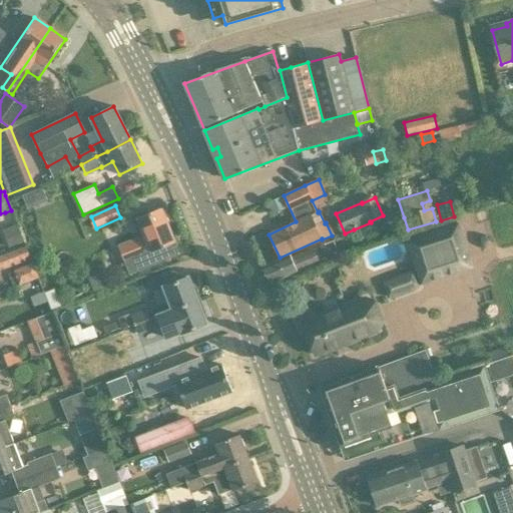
[(124,262),(174,241),(166,221),(168,220),(164,210),(162,211),(160,207),(137,217),(144,234),(117,245),(124,262)]
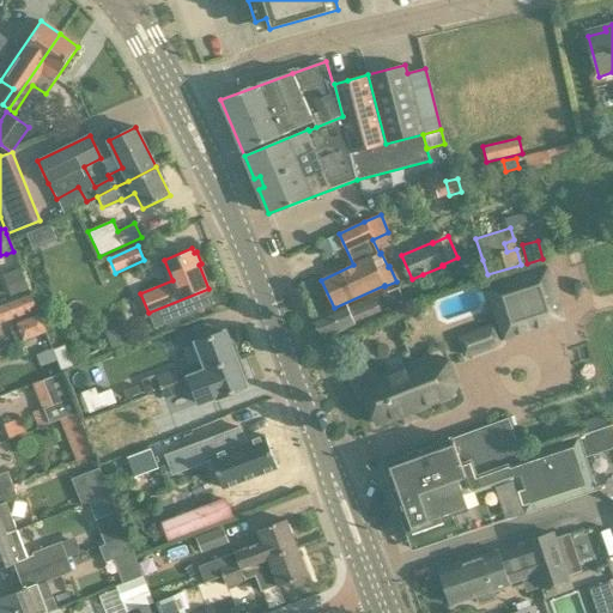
[(19,267),(13,252),(6,254),(13,271),(2,274),(10,296),(29,289),(19,267)]
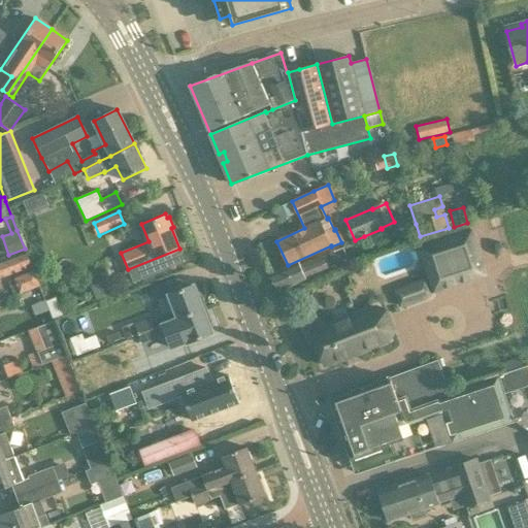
[(470,231),(419,248),(423,256),(422,257),(434,296),(487,278),(474,240),(473,240),(470,231)]
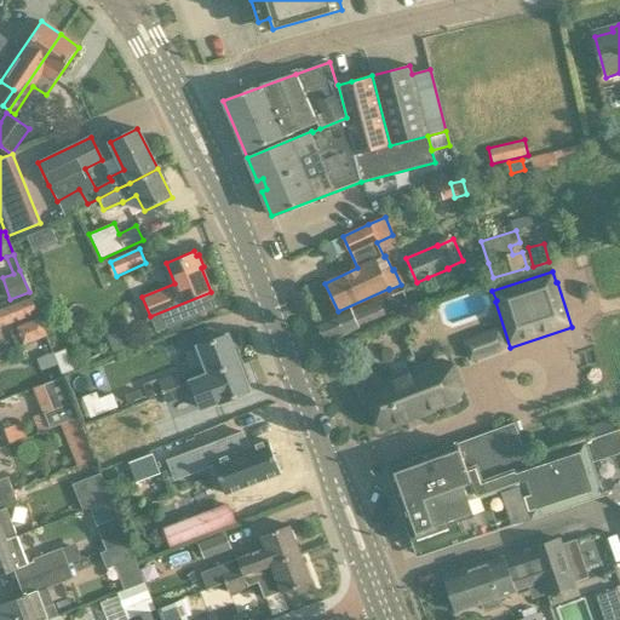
[(0,308),(0,327),(36,314),(29,297),(0,308)]
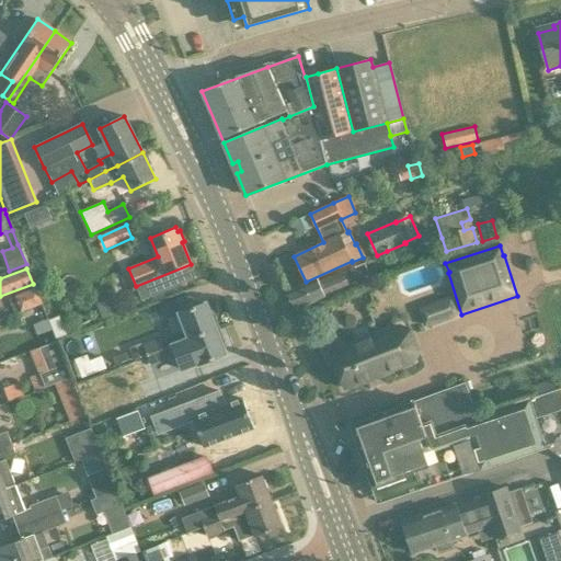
[(343,273),(318,284),(316,278),(287,292),(295,310),(348,287),(343,273)]
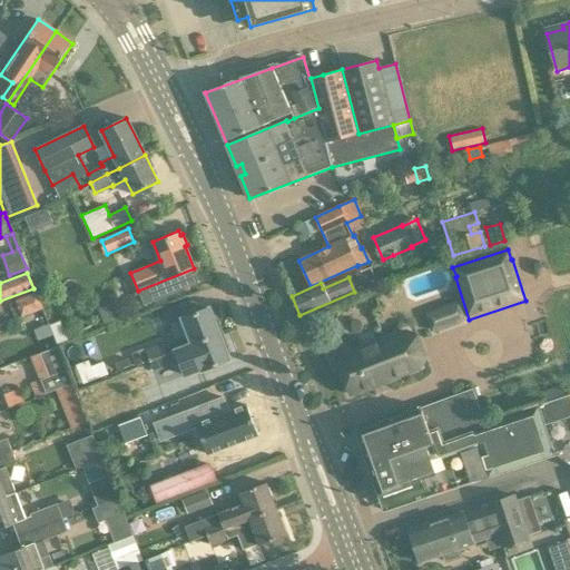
[(385,287),(383,293),(385,298),(391,301),(399,297),(401,292),(399,287),(394,285),(385,287)]
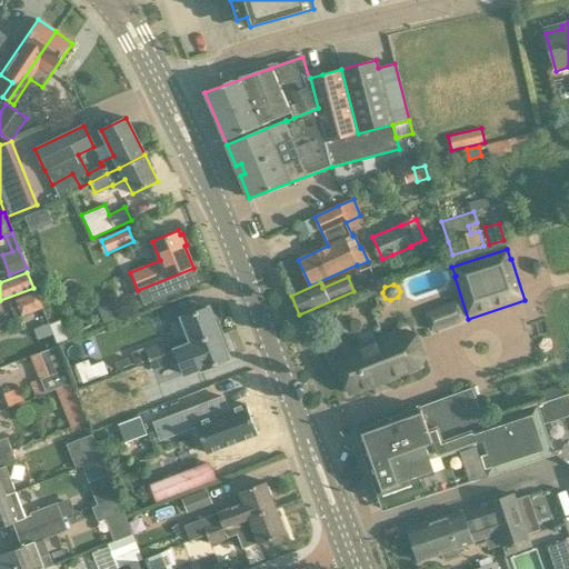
[(42,308),(42,307),(37,292),(15,300),(21,317),(42,308)]
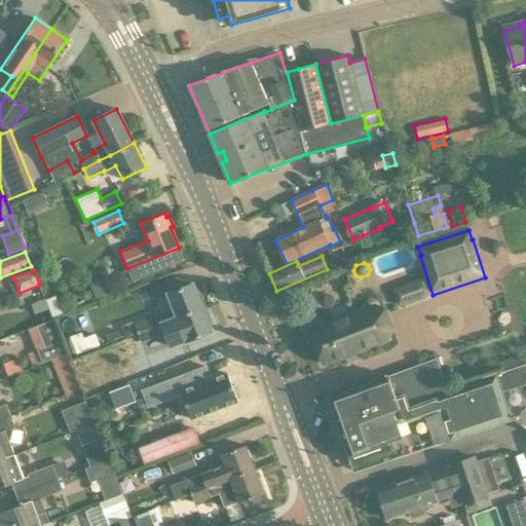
[(392,290),(400,308),(430,296),(423,277),(392,290)]
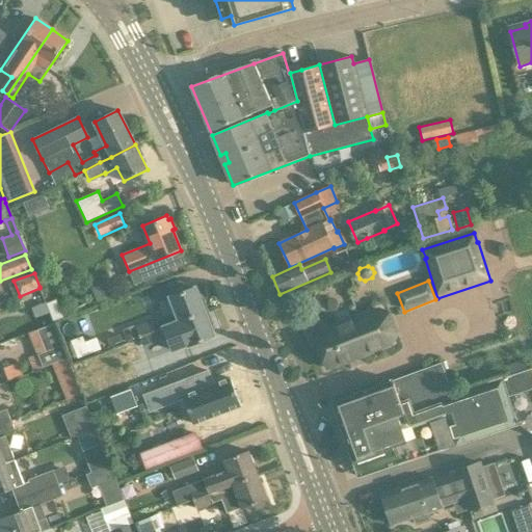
[(107,283),(91,288),(98,303),(112,298),(107,283)]
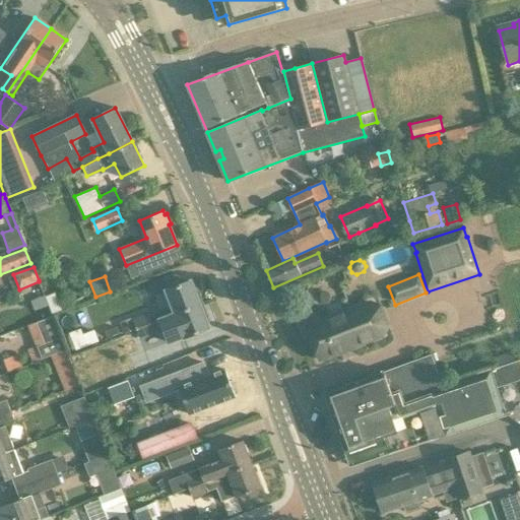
[(166,307),(170,316),(200,305),(190,280),(166,290),(167,291),(155,296),(160,309),(166,307)]
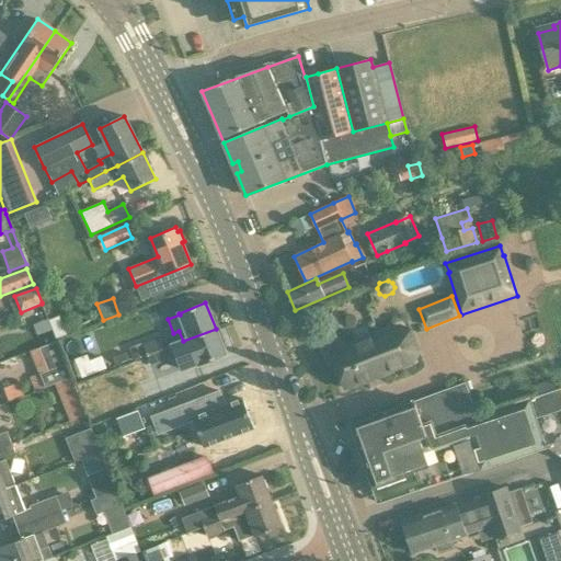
[(59,316),(48,320),(52,330),(56,339),(67,334),(59,316)]
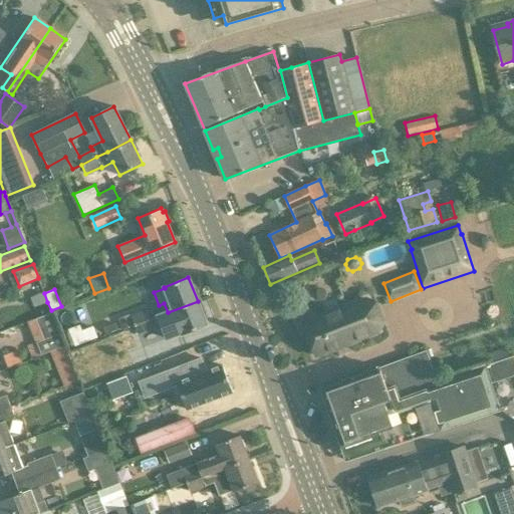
[(47,302),(44,293),(43,292),(30,297),(33,307),(47,302)]
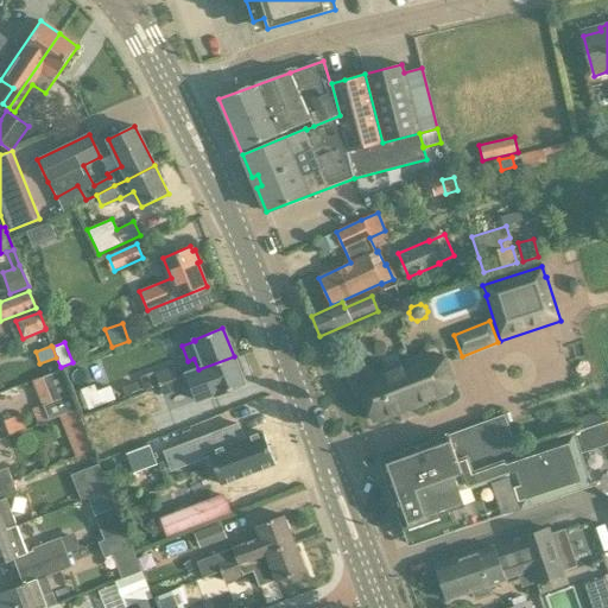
[(432,354),(358,382),(373,422),(448,392),(432,354)]
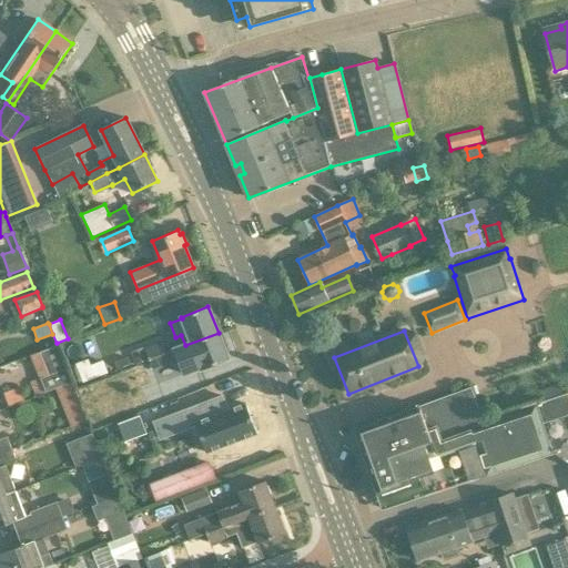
[(219,333),(185,345),(189,356),(183,358),(189,373),(201,368),(201,369),(229,359),(219,333)]
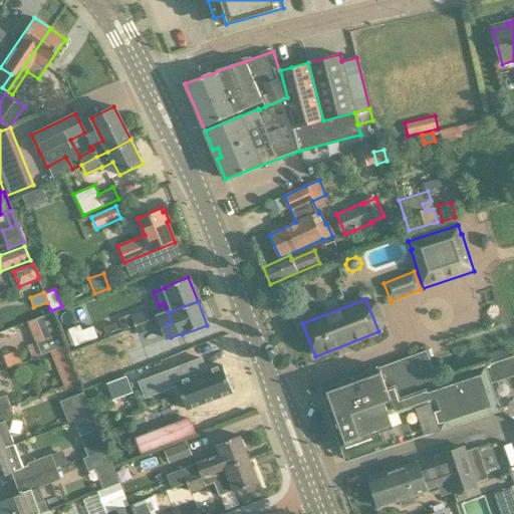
[(151,319),(146,308),(131,314),(135,325),(151,319)]
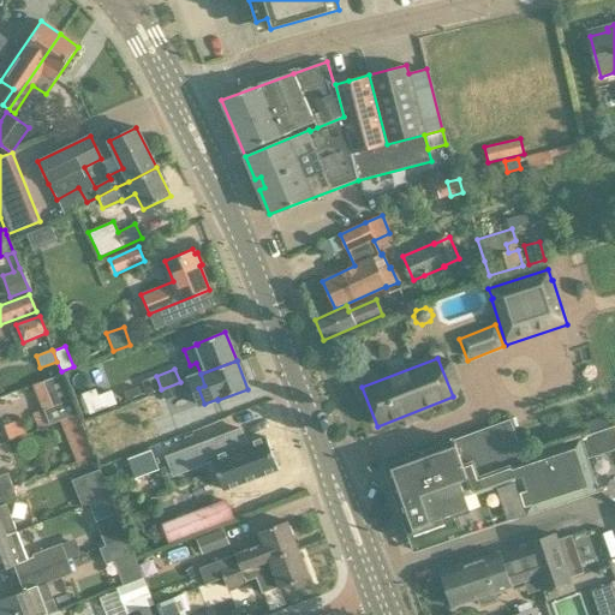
[(72,399),(61,374),(42,381),(53,406),(43,410),(49,425),(77,415),(72,399)]
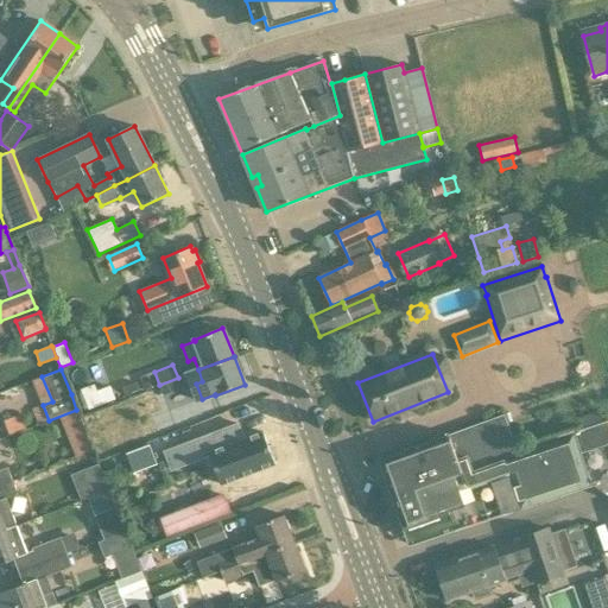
[(152,373),(141,378),(145,390),(157,386),(152,373)]
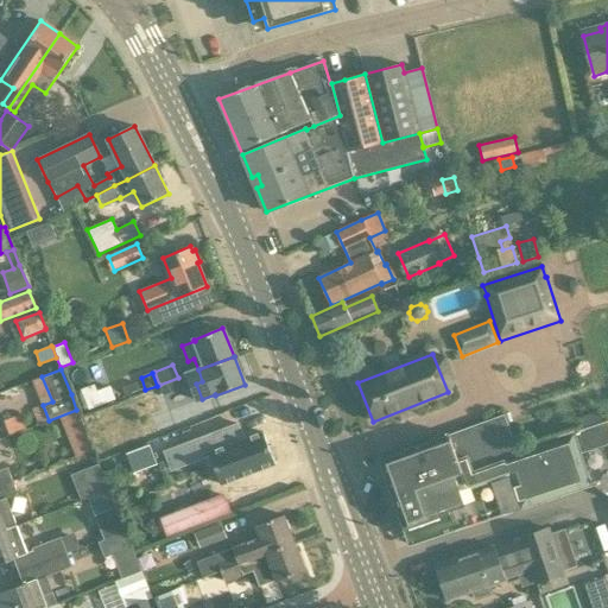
[(178,378),(159,385),(163,397),(182,390),(178,378)]
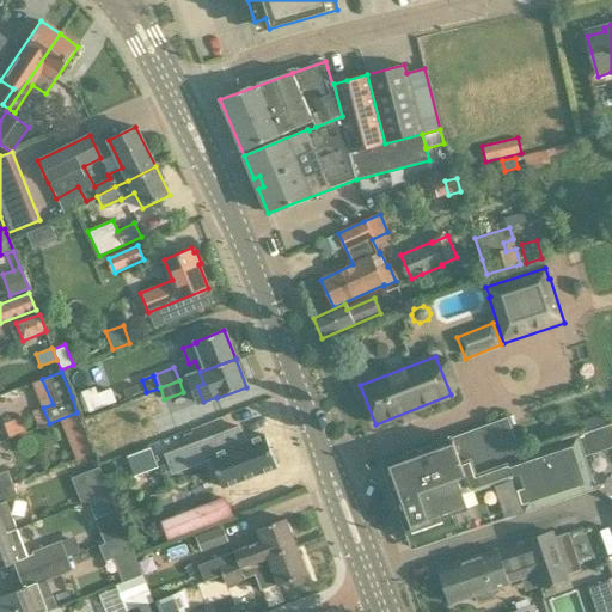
[(111,390),(84,399),(89,414),(116,403),(111,390)]
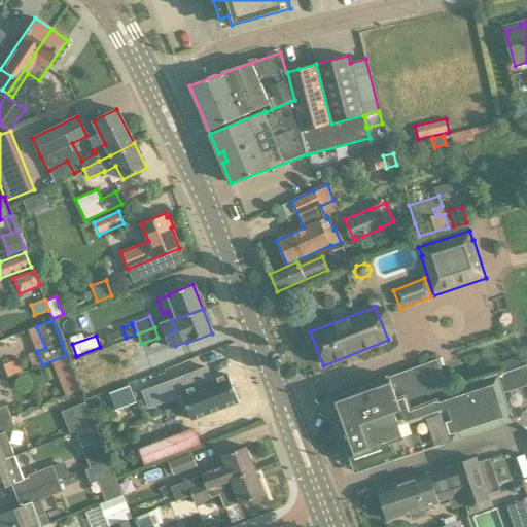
[(91,354),(72,361),(85,397),(104,390),(91,354)]
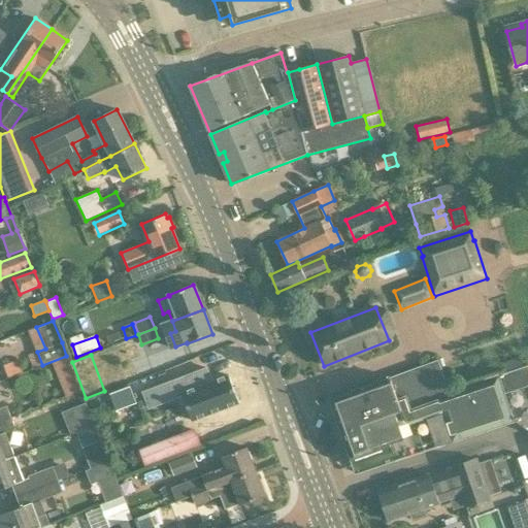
[(506,371),(522,366),(519,358),(503,364),(506,371)]
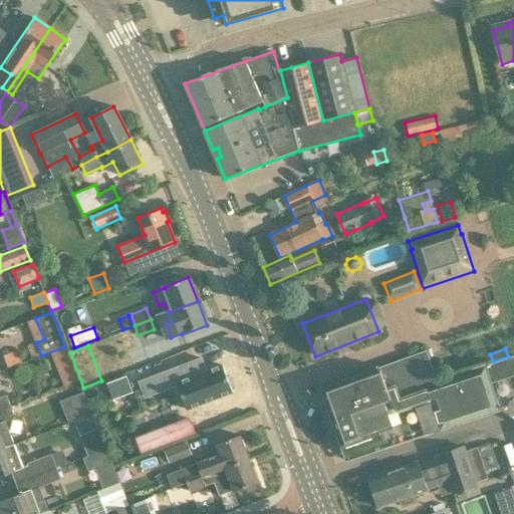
[(341,449),(378,436),(383,451),(500,411),(485,364),(437,380),(427,350),(320,388),(341,449)]
